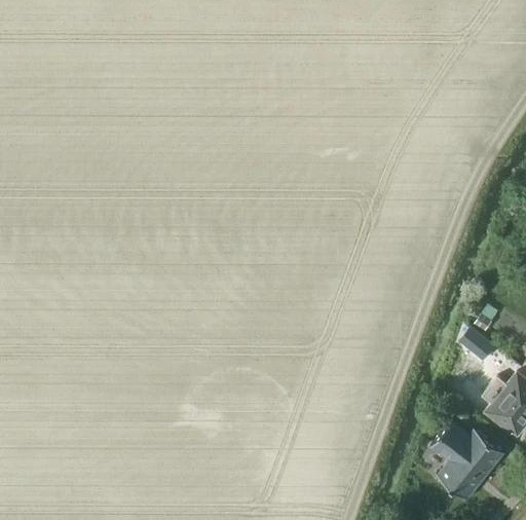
[(485,335),(491,325),(480,318),(474,328),(485,335)]
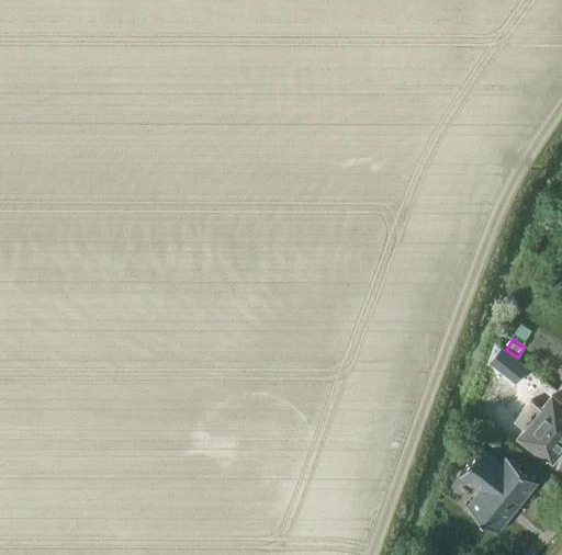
[(515,384),(524,374),(499,354),(492,364),(515,384)]
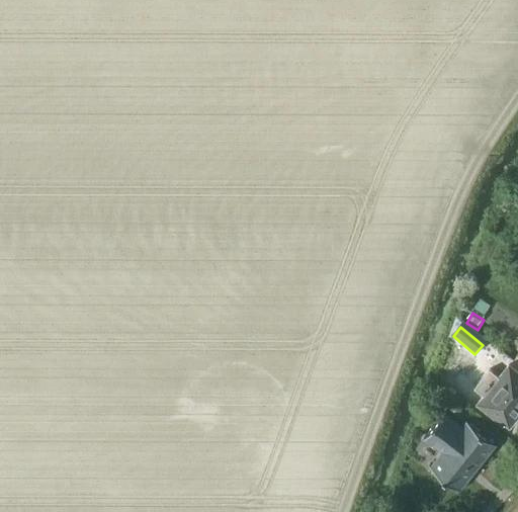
[(458,354),(450,370),(472,382),(481,366),(458,354)]
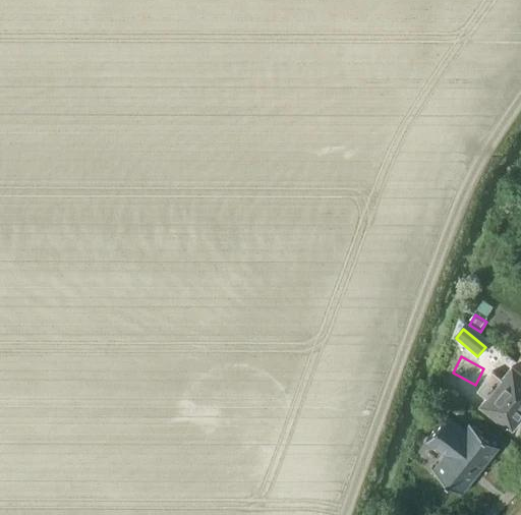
[(488,374),(482,381),(520,412),(520,379),(512,373),(502,385),(488,374)]
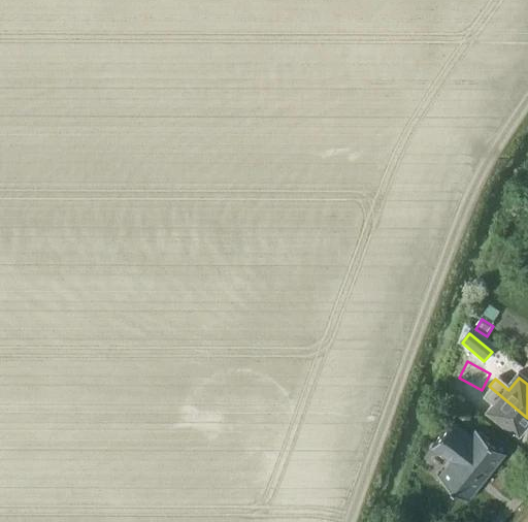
[(513,438),(517,434),(521,437),(527,428),(527,418),(489,386),(480,398),(493,409),(486,417),(513,438)]
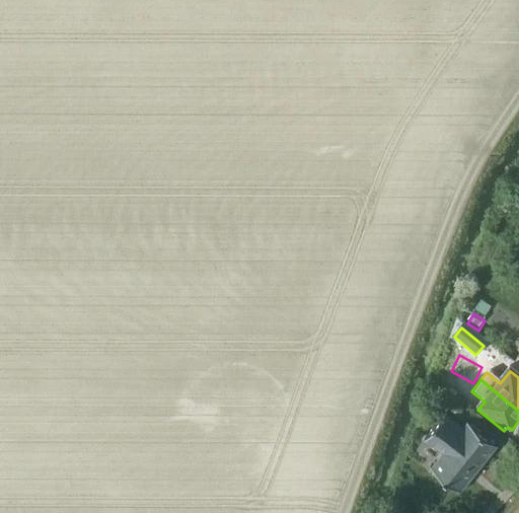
[(430,471),(452,490),(467,471),(474,477),(495,450),(497,451),(499,450),(467,425),(465,427),(467,428),(463,433),(446,419),(447,418),(446,416),(424,443),(426,445),(427,443),(444,457),(433,471),(431,470),(430,471)]
